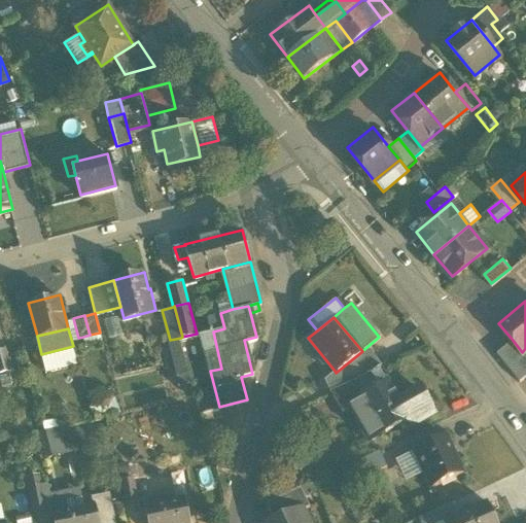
[(90,335),(83,337),(86,347),(103,343),(100,333),(90,335)]
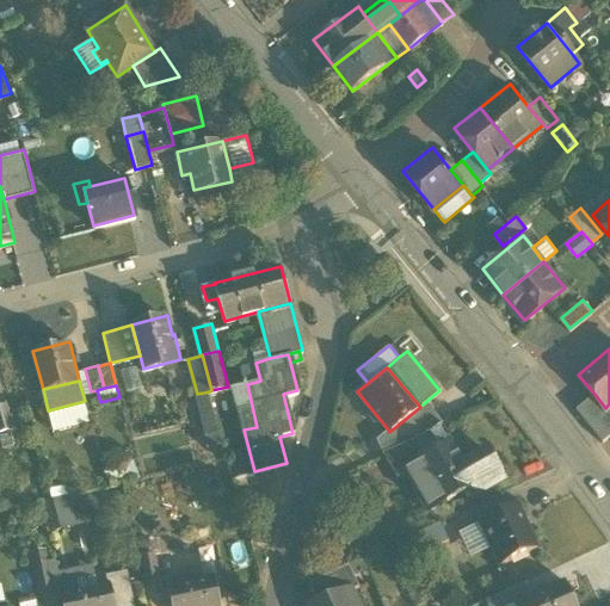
[(220,428),(210,391),(197,394),(207,432),(220,428)]
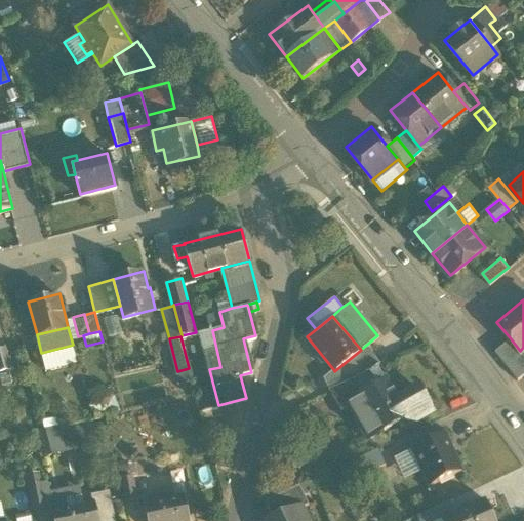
[(495,350),(518,378),(523,373),(523,353),(521,350),(520,351),(510,337),(495,350)]
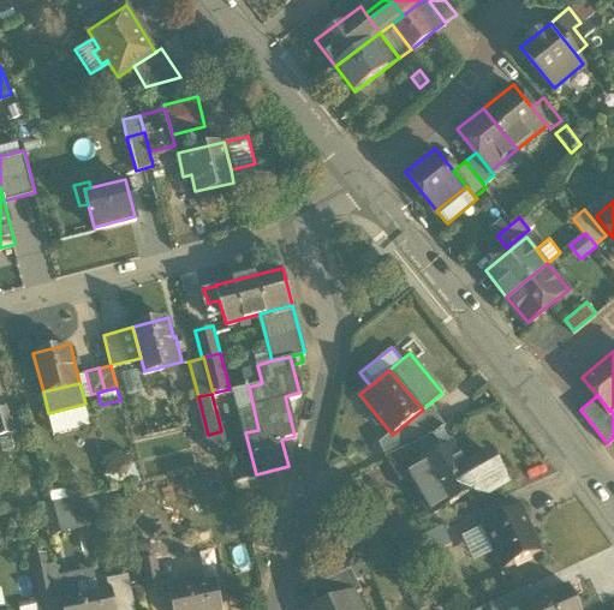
[(91,425),(85,404),(48,413),(54,435),(91,425)]
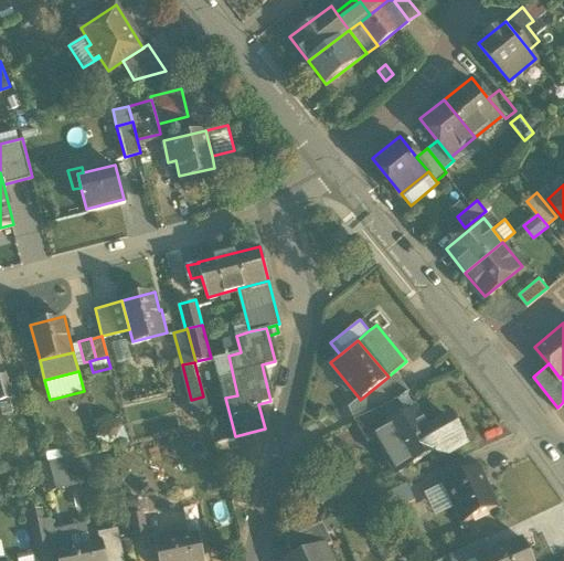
[(0,374),(0,399),(10,397),(4,373),(0,374)]
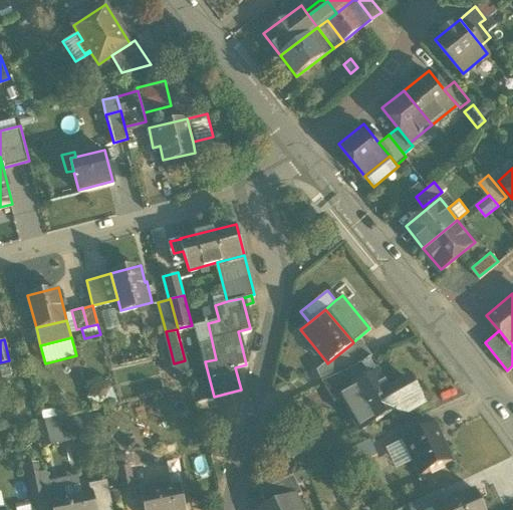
[(353,342),(338,354),(349,368),(371,357),(371,356),(370,356),(356,339),(353,342)]
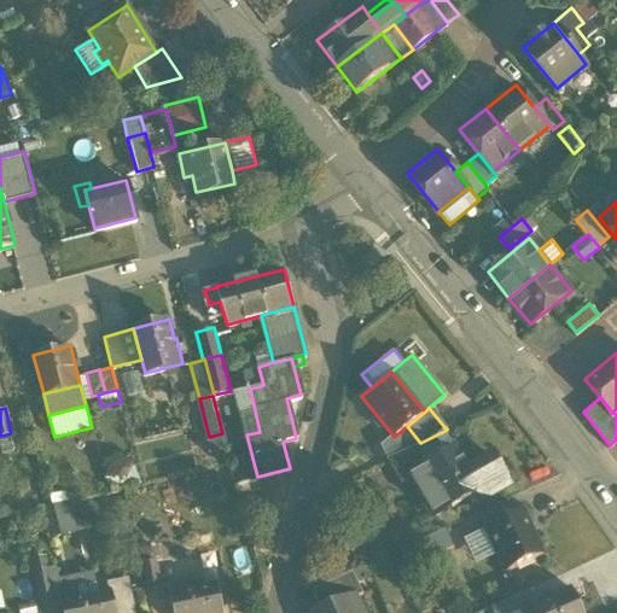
[(386,459),(420,443),(407,426),(394,437),(393,435),(382,444),(386,459)]
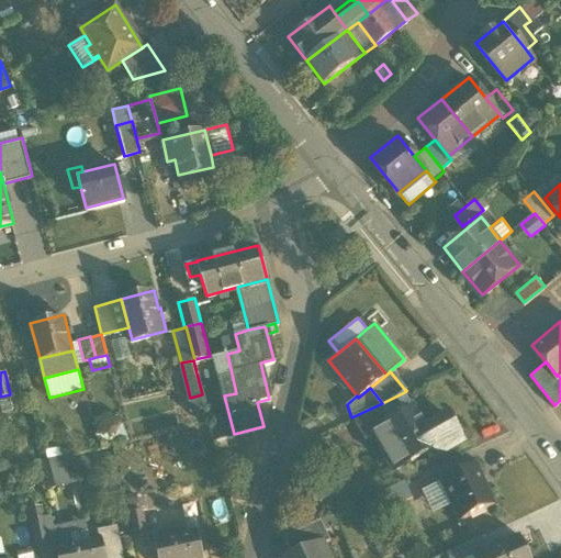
[(415,405),(406,391),(382,403),(351,417),(366,441),(372,436),(385,428),(383,424),(414,406),(415,405)]
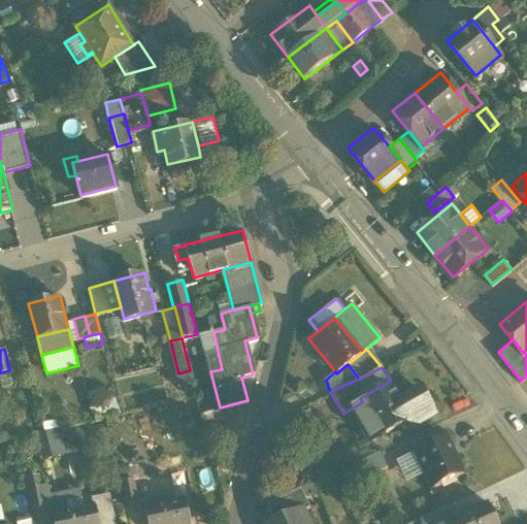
[(387,431),(405,419),(409,417),(400,400),(389,382),(360,398),(362,402),(373,421),(379,418),(387,431)]
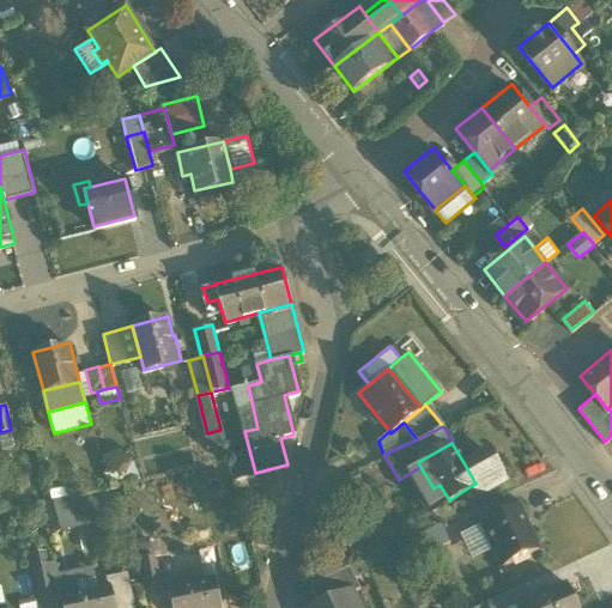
[(108,462),(122,474),(134,460),(120,448),(108,462)]
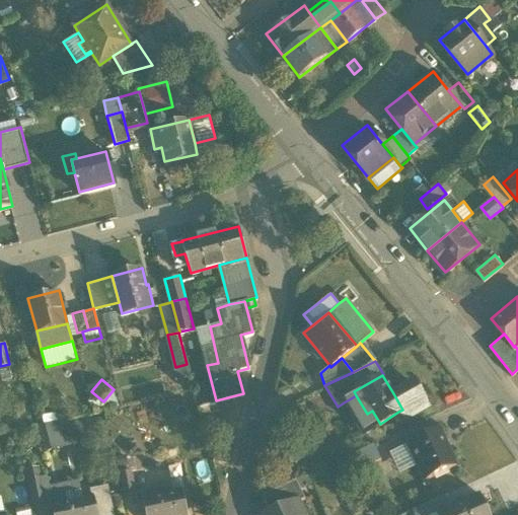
[(414,382),(393,393),(402,410),(398,412),(402,418),(426,402),(414,382)]
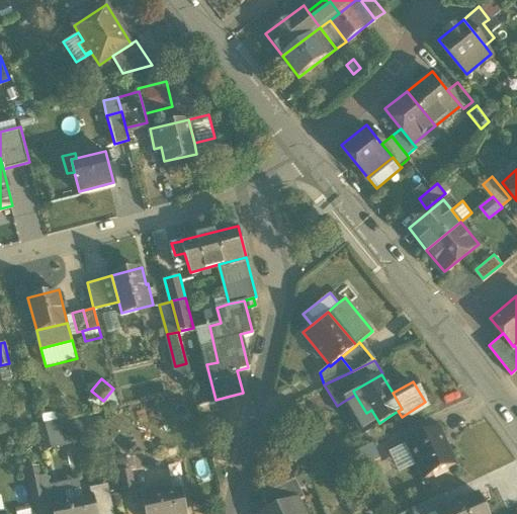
[(355,395),(343,402),(362,434),(373,426),(366,413),(355,395)]
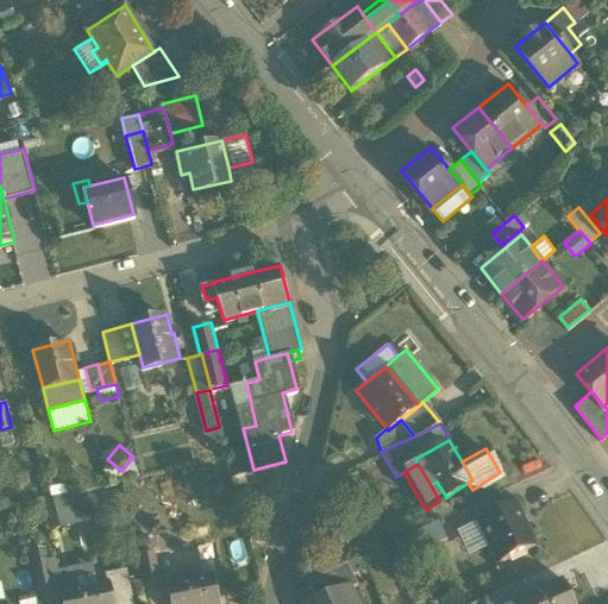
[(437,482),(431,485),(439,501),(446,497),(437,482)]
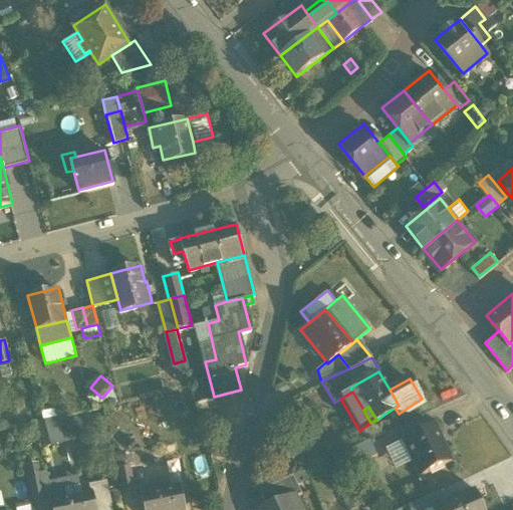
[(39,419),(44,445),(70,439),(64,414),(39,419)]
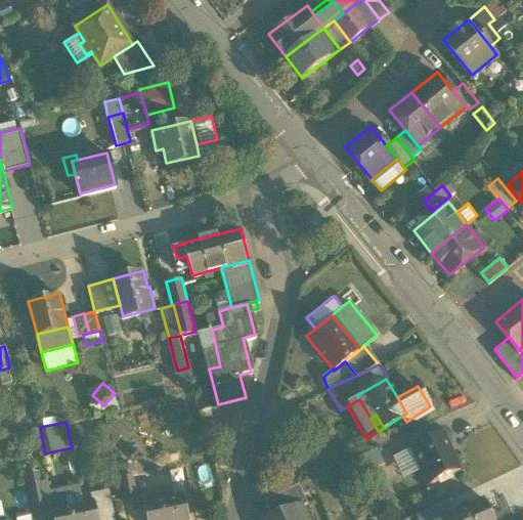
[(421,468),(429,484),(461,469),(442,433),(411,448),(421,468)]
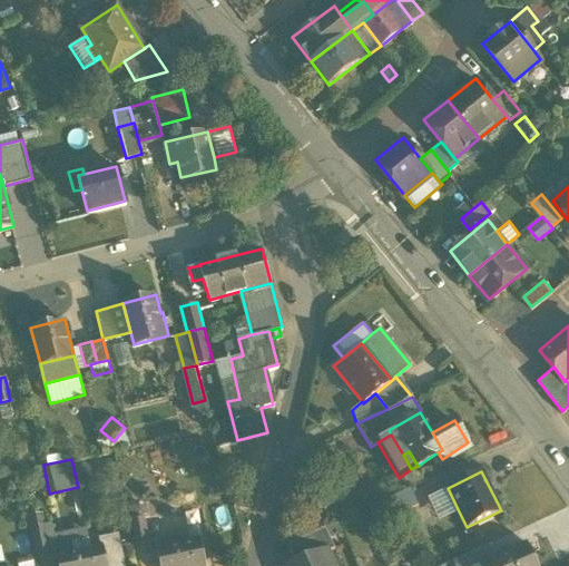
[(379,500),(386,517),(419,503),(411,485),(379,500)]
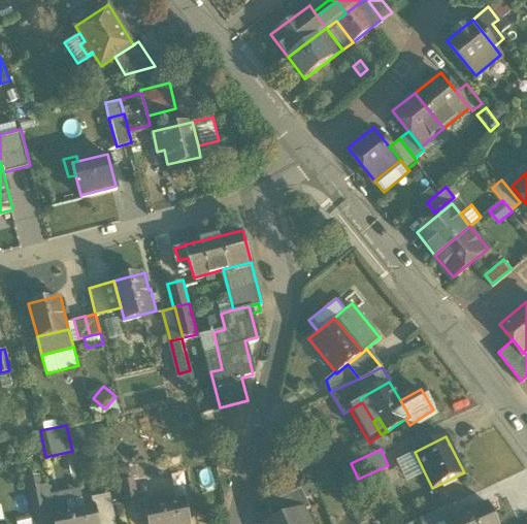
[(407,480),(424,471),(415,452),(414,451),(397,459),(407,480)]
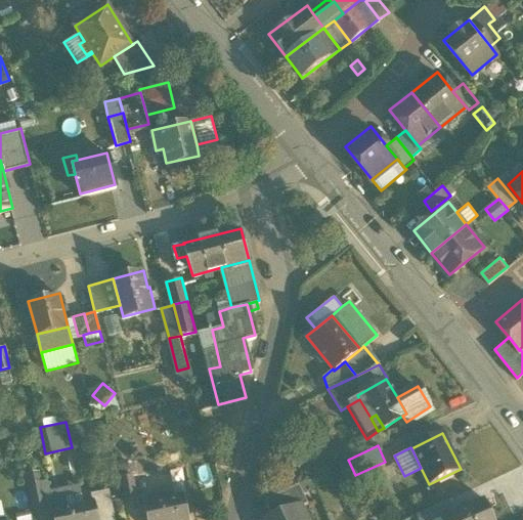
[(216,464),(231,467),(233,457),(219,453),(216,464)]
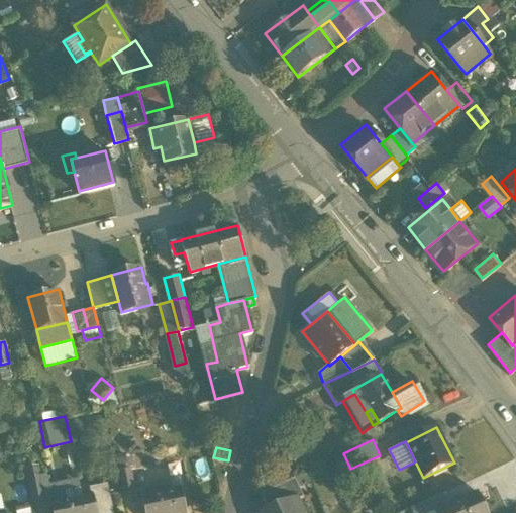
[(119,468),(124,493),(135,490),(130,466),(119,468)]
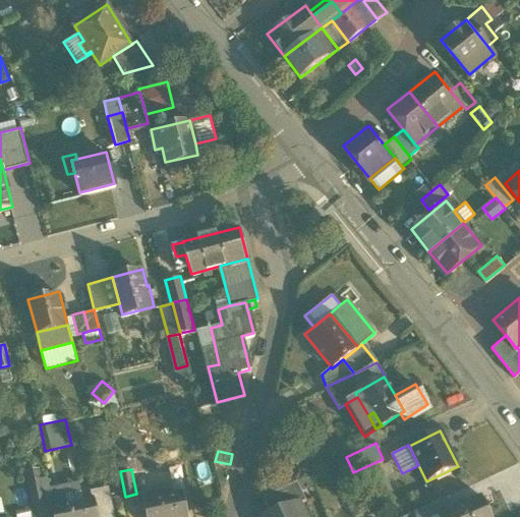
[(38,472),(44,500),(52,499),(46,471),(38,472)]
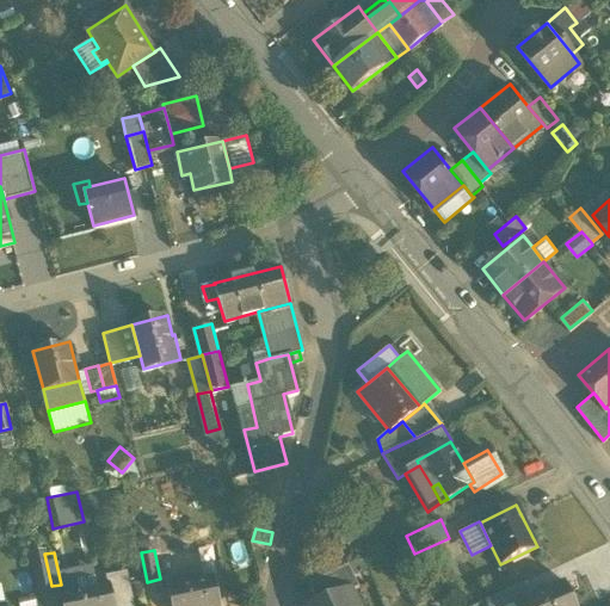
[(30,557),(37,589),(51,586),(44,554),(30,557)]
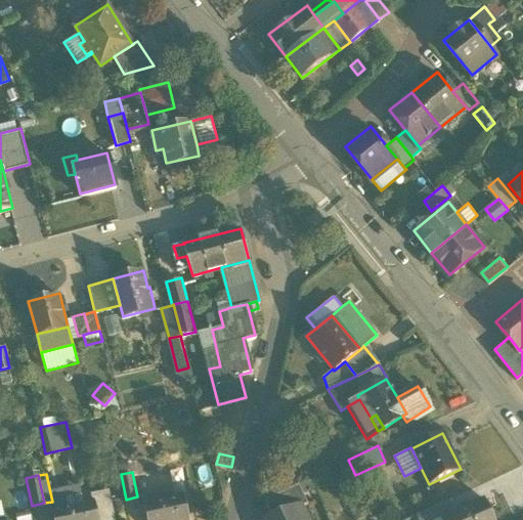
[(265,499),(273,517),(300,505),(301,506),(308,502),(299,482),(265,499)]
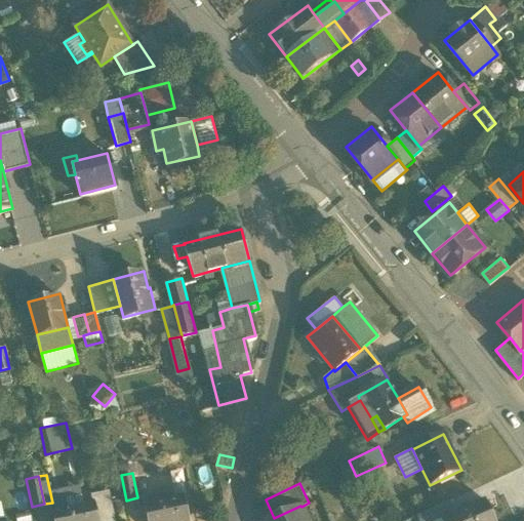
[(92,498),(97,520),(112,520),(115,520),(108,489),(91,493),(92,498)]
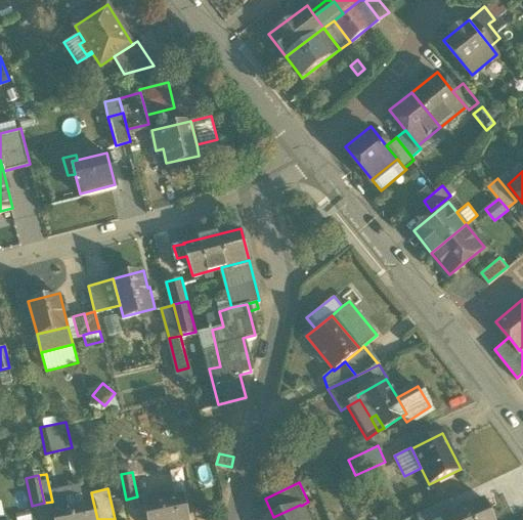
[(142,494),(147,519),(189,519),(184,492),(154,499),(153,492),(142,494)]
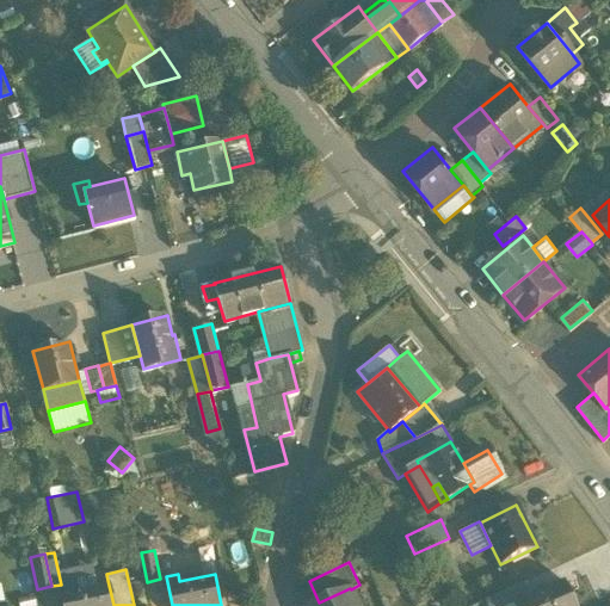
[(61,585),(66,605),(114,605),(108,580),(74,587),(73,581),(61,585)]
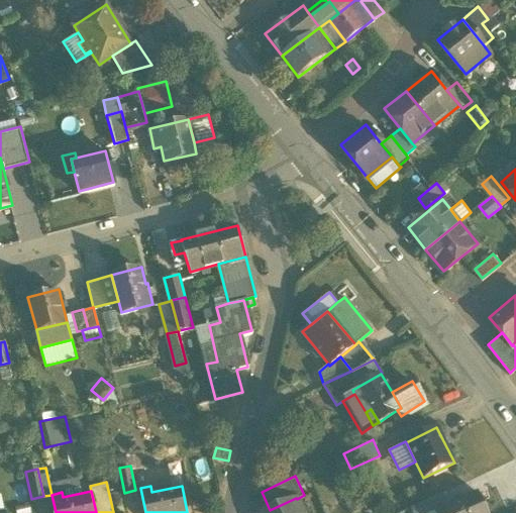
[(428,512),(435,510),(449,504),(443,491),(410,506),(413,512),(428,512)]
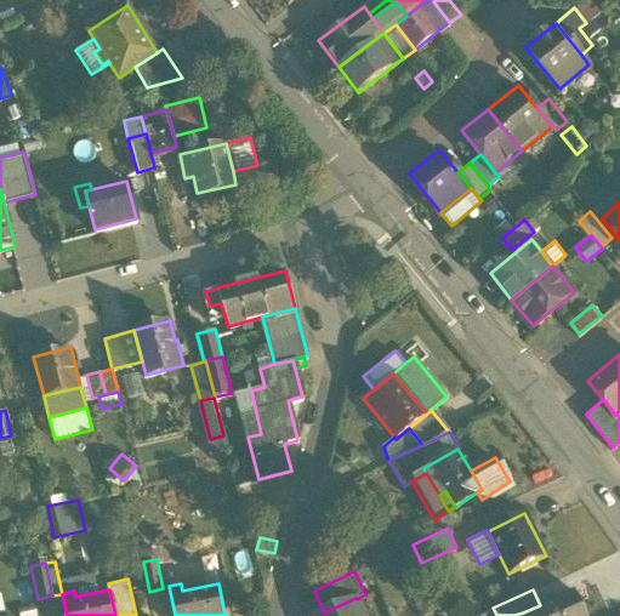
[(585,615),(574,589),(540,605),(545,615),(585,615)]
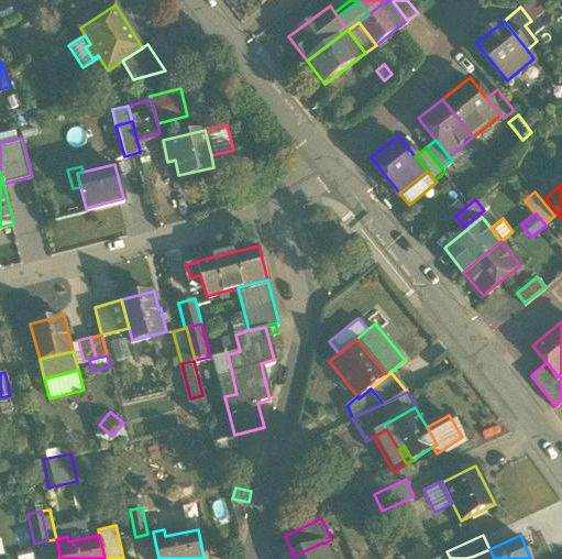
[(324,558),(319,547),(323,545),(323,544),(322,543),(294,556),(287,558),(324,558)]
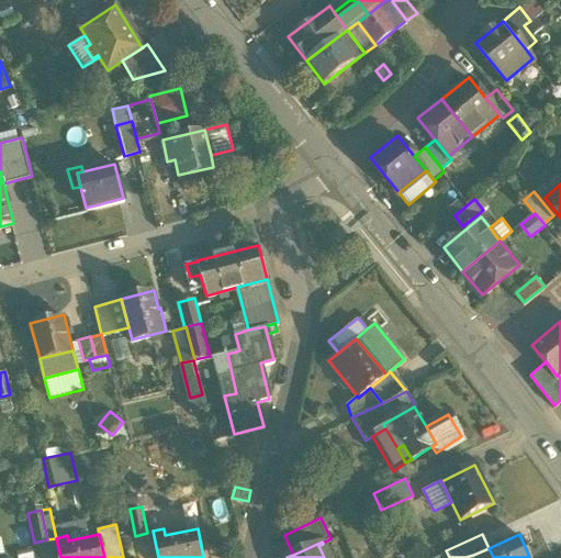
[(473,555),(473,557),(493,557),(489,548),(473,555)]
